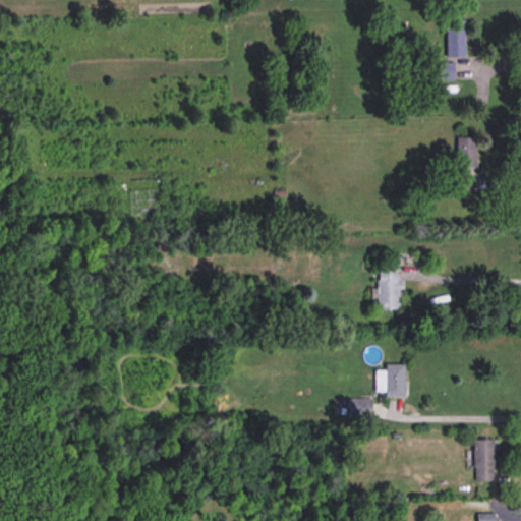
[(464,57),(464,20),(446,20),(446,57),(464,57)]
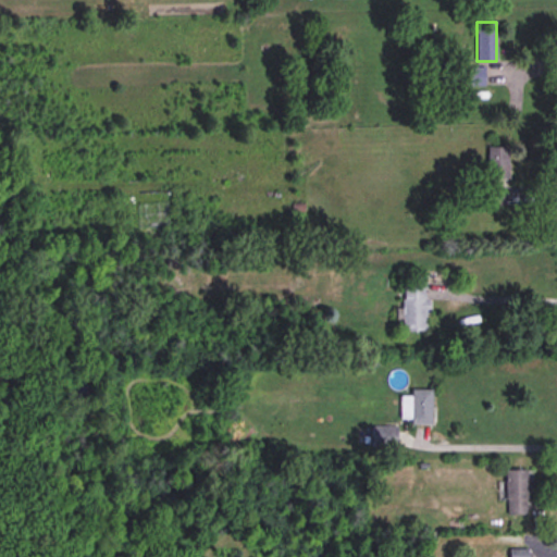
[(465,86),(485,86),(485,67),(465,67),(465,86)]
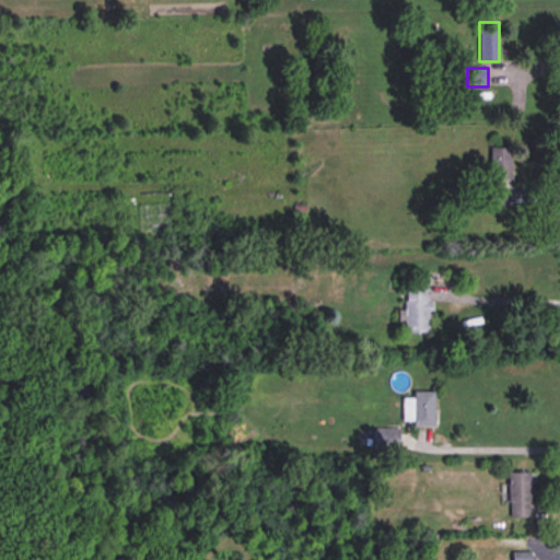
[(512,181),(512,148),(490,148),(490,181),(512,181)]
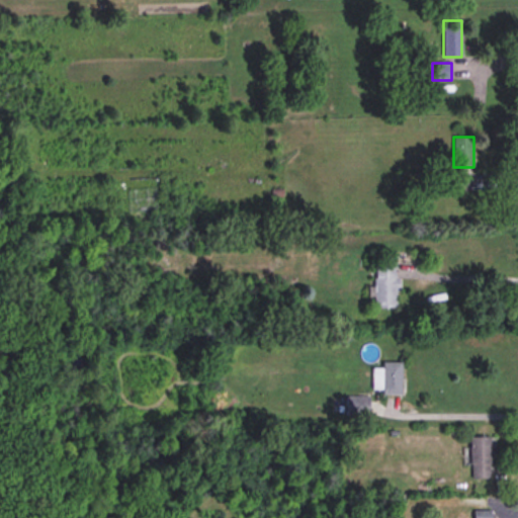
[(373,309),(399,309),(399,263),(373,263),(373,309)]
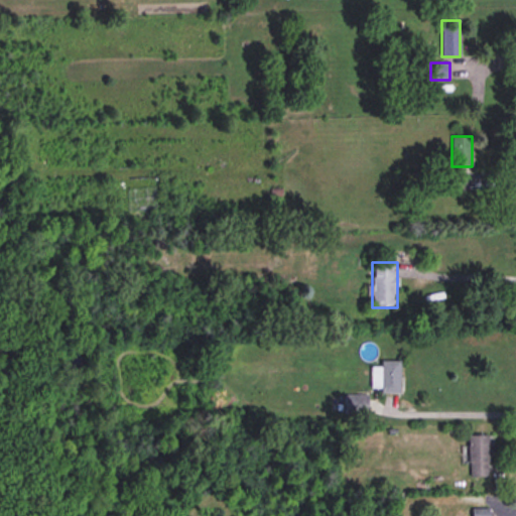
[(400,361),(380,361),(380,368),(371,368),(371,389),(380,389),(380,394),(400,394),(400,361)]
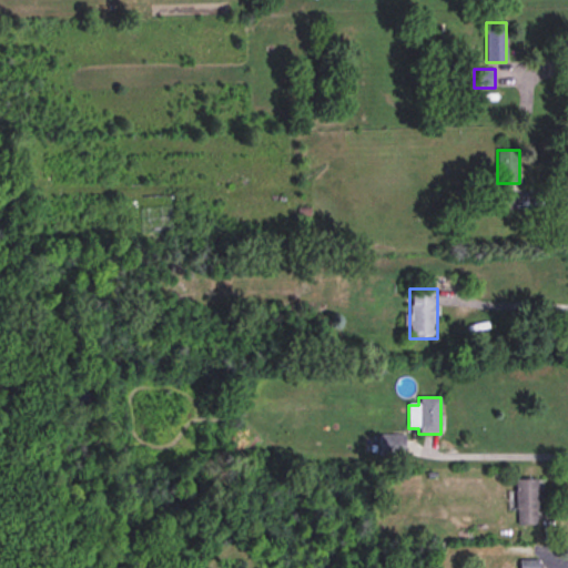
[(404,455),(404,435),(379,435),(379,455),(404,455)]
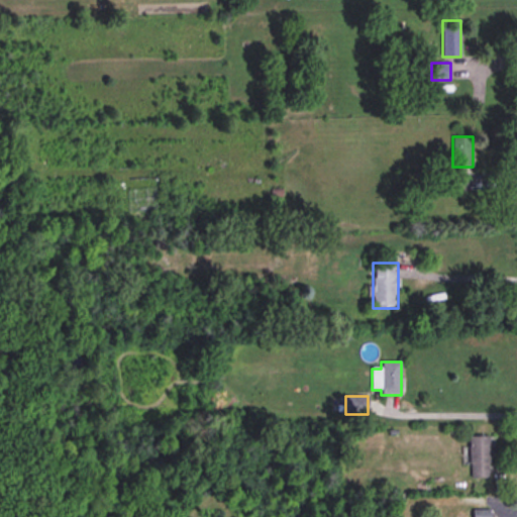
[(470,436),(470,478),(492,478),(492,436),(470,436)]
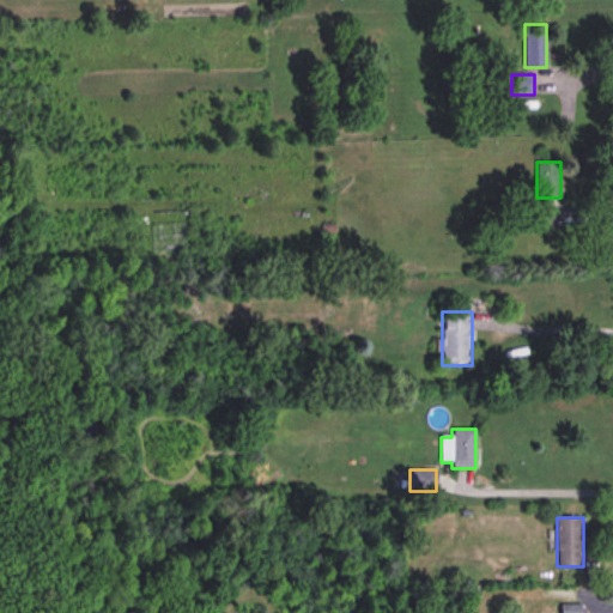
All buildings are outlined.
